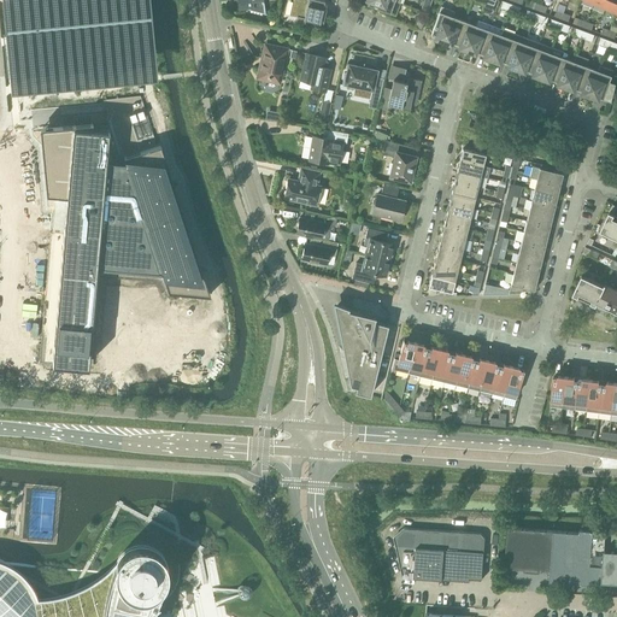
[(15,0),(18,34),(9,37),(13,51),(19,50),(22,72),(144,62),(139,10),(148,6),(146,0),(15,0)]
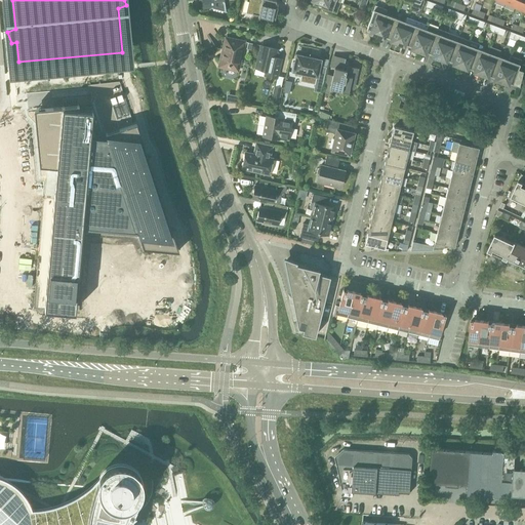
[(202,0),(203,6),(212,5),(212,7),(211,7),(211,8),(227,12),(227,11),(225,11),(223,0),(202,0)]
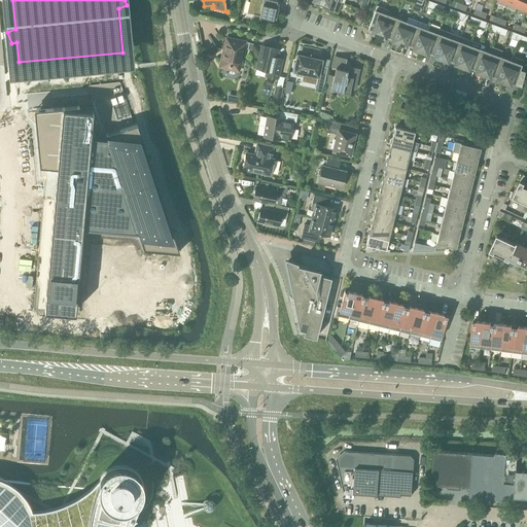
[(276,20),(278,11),(275,11),(277,0),(275,0),(250,0),(250,1),(252,2),(250,13),(276,20)]
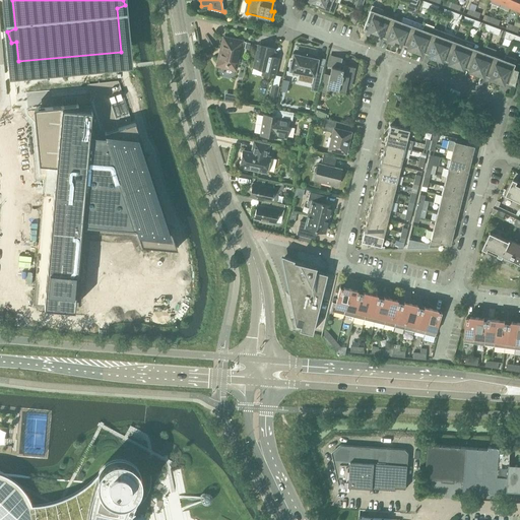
[(337,2),(331,0),(310,0),(311,0),(310,4),(333,13),(337,2)]
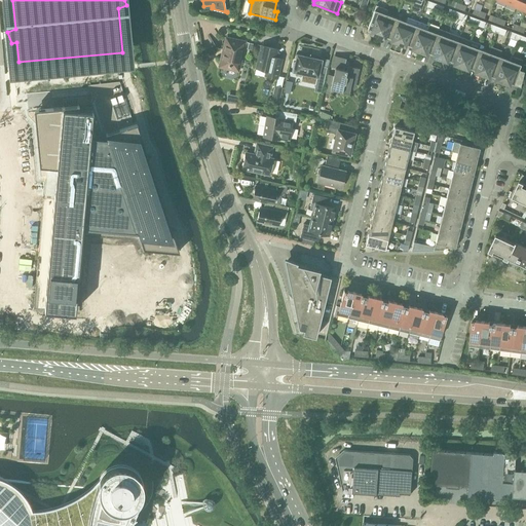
[(525,0),(519,0),(516,7),(525,11),(525,9),(525,0)]
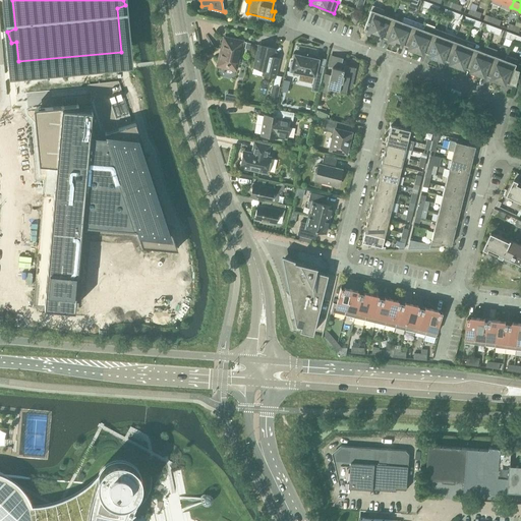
[(429,9),(432,3),(424,1),(422,6),(429,9)]
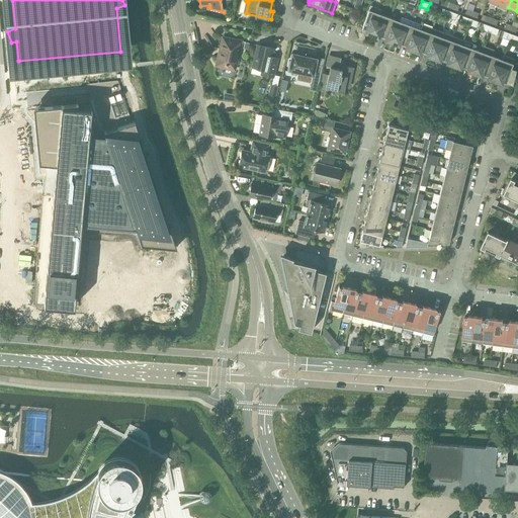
[(437,6),(430,3),(427,9),(435,12),(437,6)]
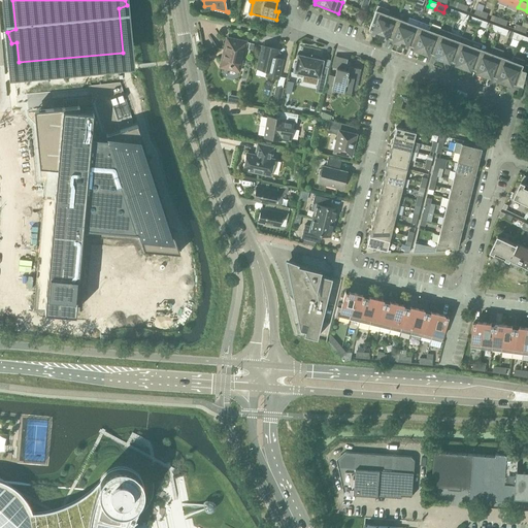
[(377,5),(368,29),(372,31),(372,32),(378,35),(387,13),(388,9),(377,5)]
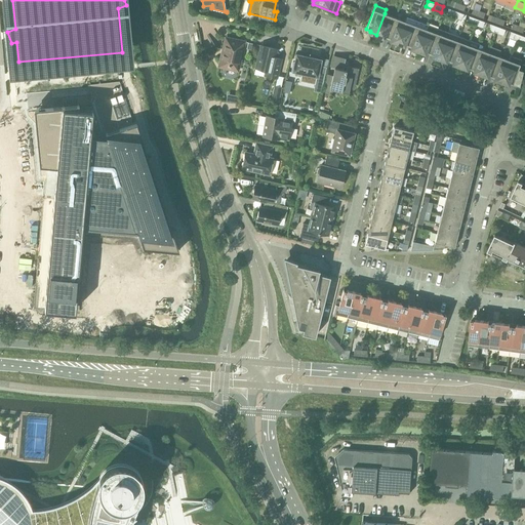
[(454,17),(456,11),(448,8),(446,14),(454,17)]
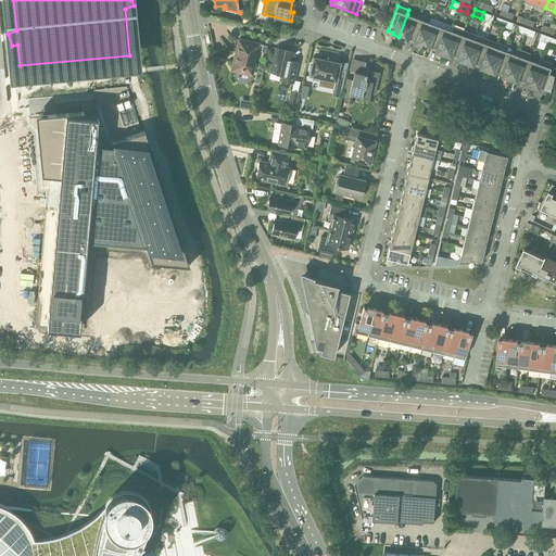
[(491,15),(483,12),(481,19),(489,21),(491,15)]
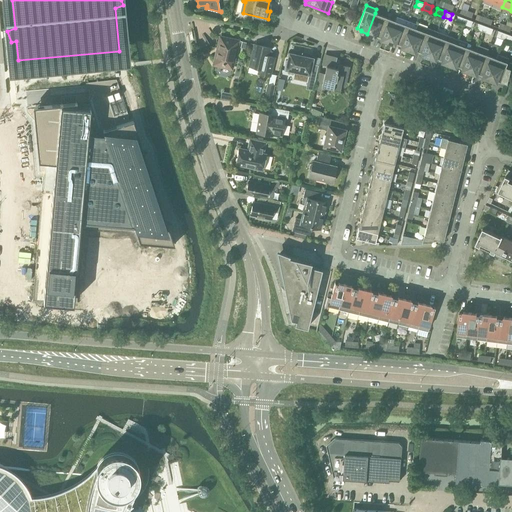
[(378,36),(385,17),(375,13),(367,34),(374,36),(374,35),(378,36)]
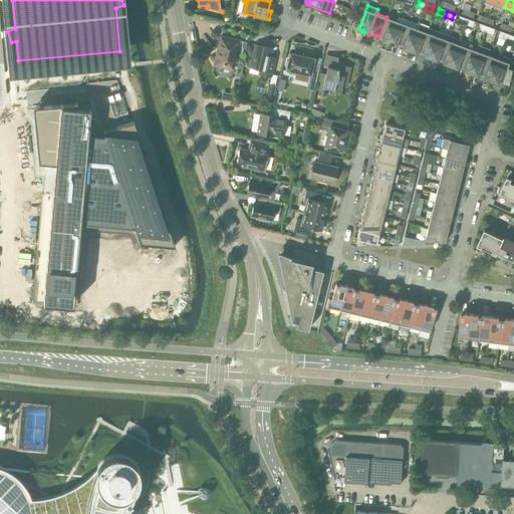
[(350,24),(353,17),(347,15),(345,22),(350,24)]
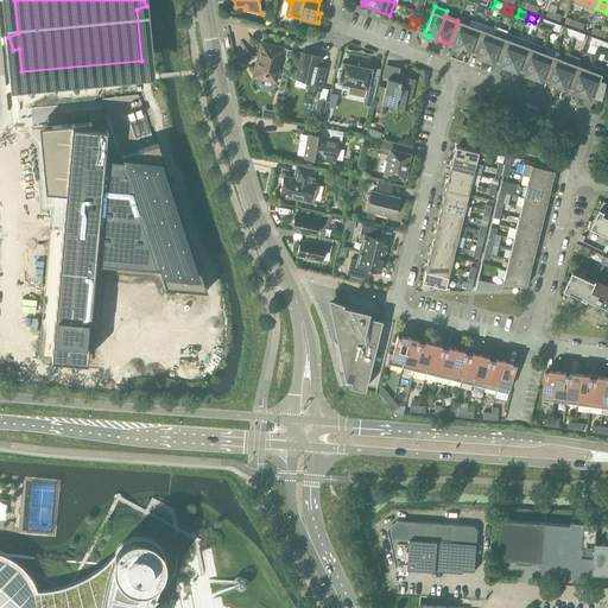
[(481,30),(483,24),(472,19),(469,25),(460,49),(468,52),(468,50),(473,52),(481,30)]
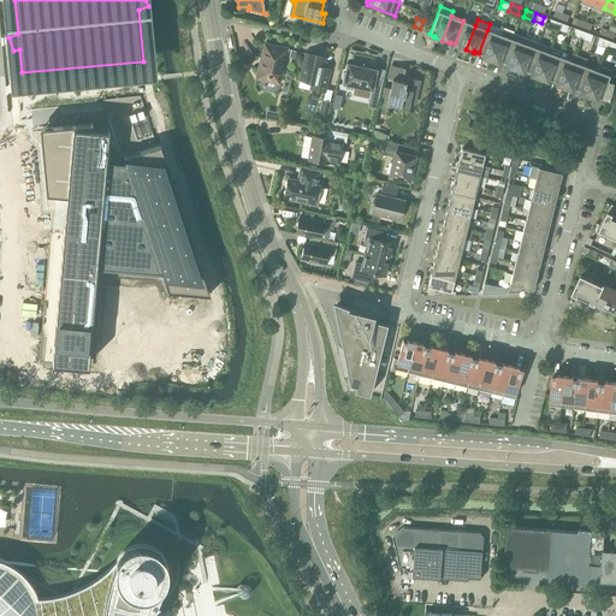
[(557,29),(560,23),(550,19),(548,25),(557,29)]
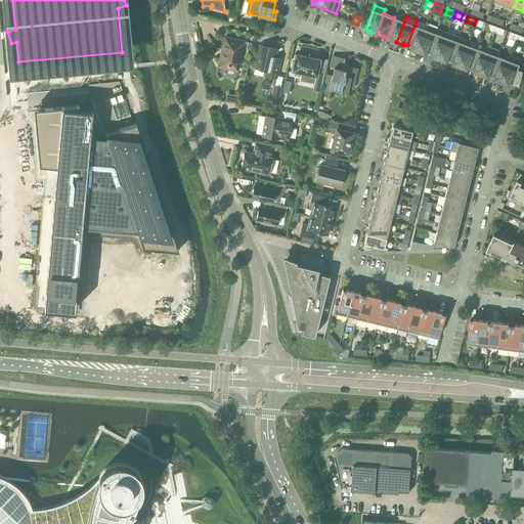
[(396,42),(404,22),(394,17),(387,37),(390,38),(390,40),(396,42)]
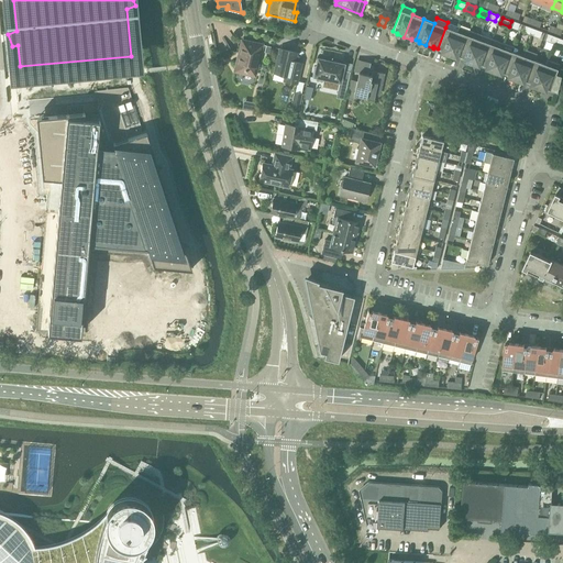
[(519,23),(511,21),(509,26),(517,30),(519,23)]
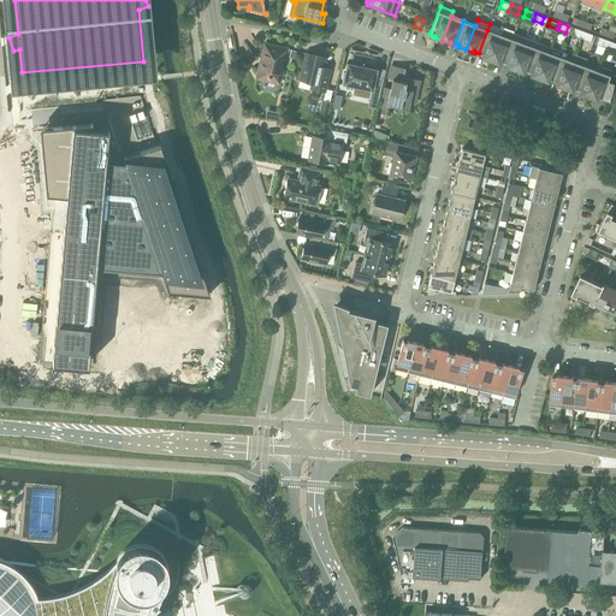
[(491,59),(502,29),(490,24),(487,30),(479,53),(484,54),(483,55),(491,59)]
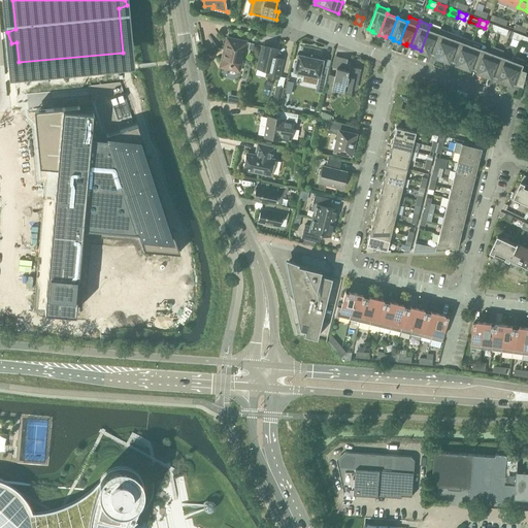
[(498,33),(500,27),(493,24),(491,30),(498,33)]
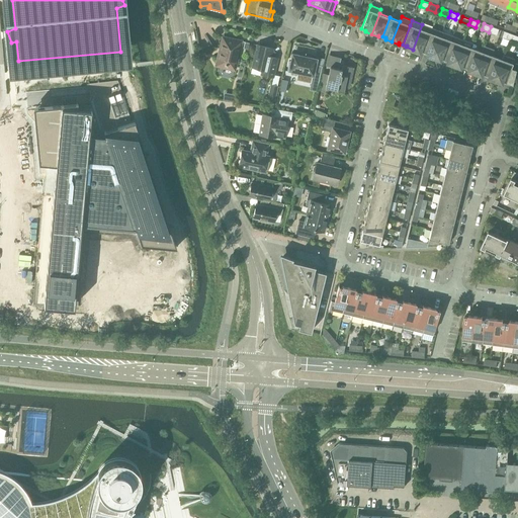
[(423,52),(432,28),(422,24),(413,50),(419,52),(420,51),(423,52)]
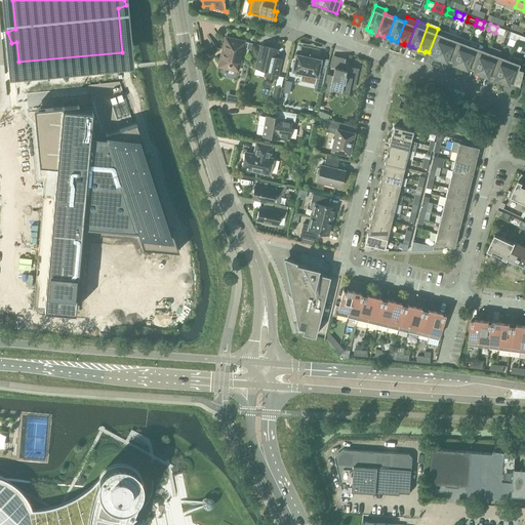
[(506,30),(497,27),(495,33),(502,36),(506,30)]
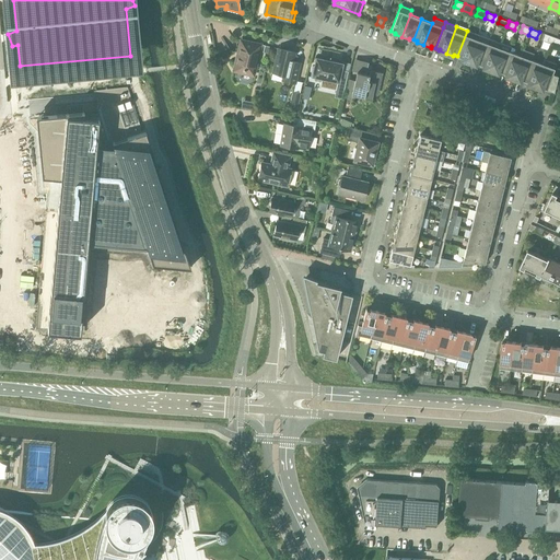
[(468,61),(478,35),(467,31),(457,56),(462,57),(461,59),(468,61)]
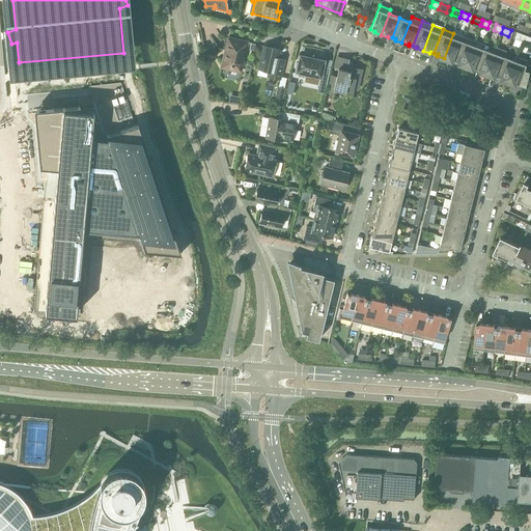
[(522,40),(524,35),(516,32),(514,38),(522,40)]
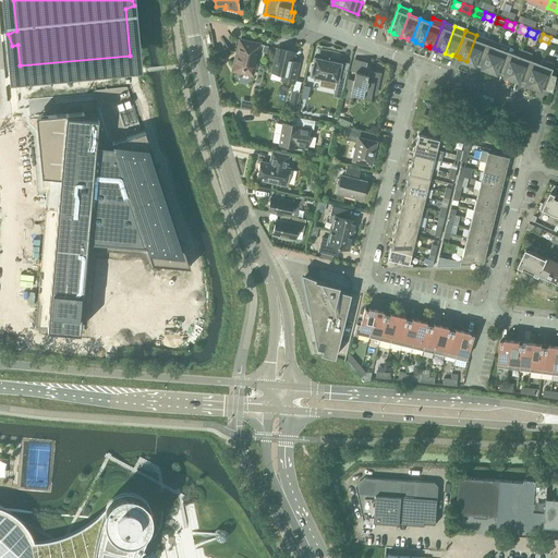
[(477,64),(487,38),(476,35),(466,61),(473,64),(474,62),(477,64)]
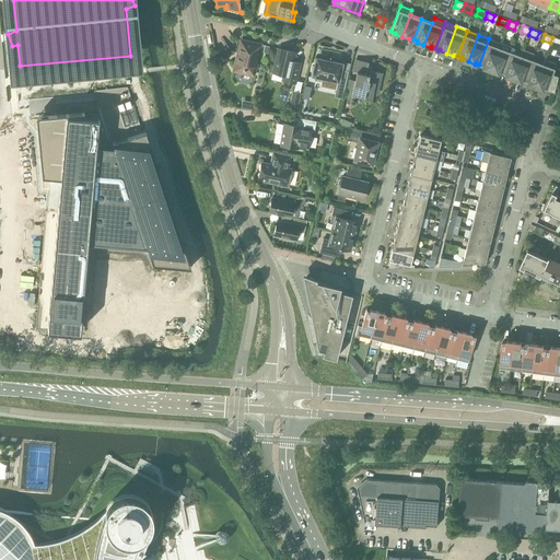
[(559,42),(559,39),(552,37),(550,43),(559,46),(559,42)]
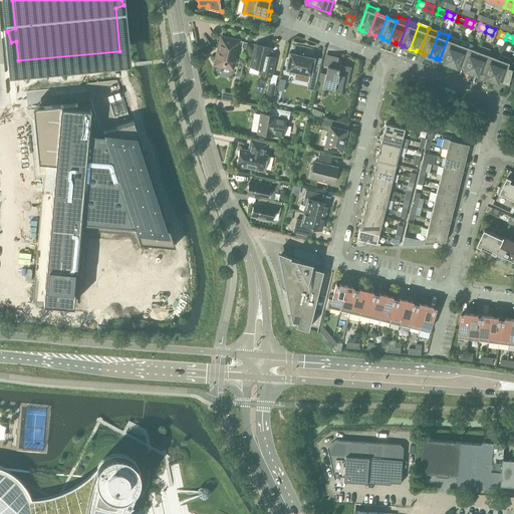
[(450,64),(458,44),(459,39),(449,35),(440,59),(444,60),(444,62),(450,64)]
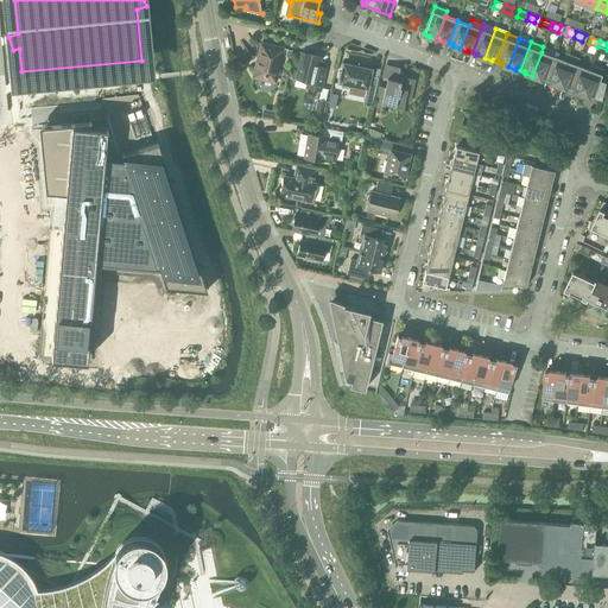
[(261,52),(259,54),(253,75),(255,77),(259,78),(261,77),(265,77),(267,76),(276,78),(283,48),(263,43),(261,52)]
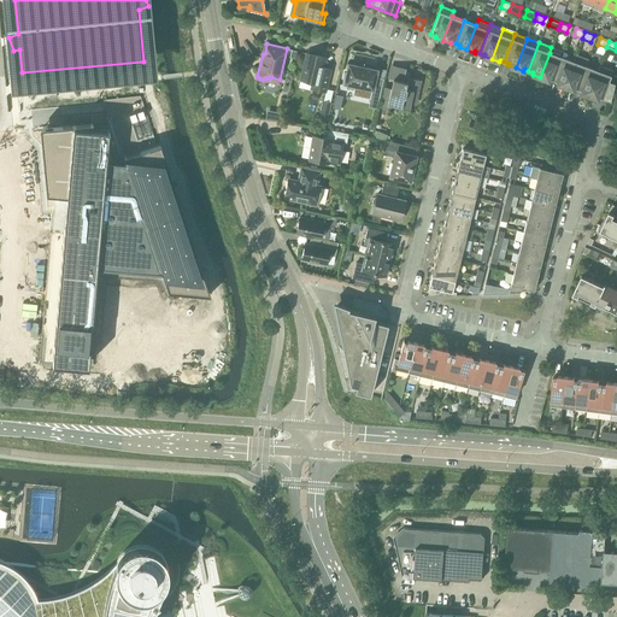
[(325,92),(331,69),(323,68),(325,58),(306,53),(300,80),(312,82),(311,88),(325,92)]
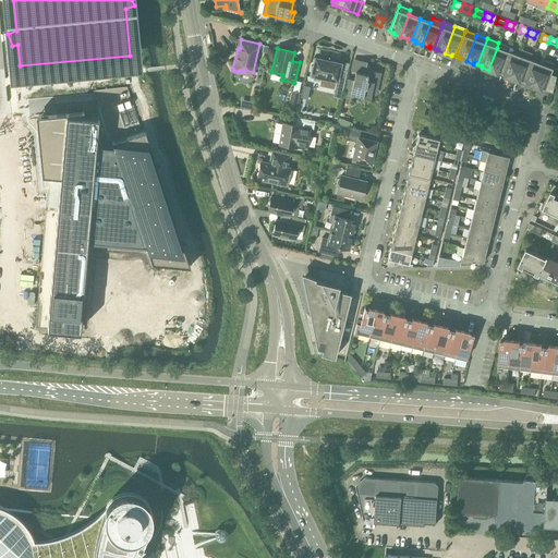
[(500,72),(508,51),(497,48),(488,70),(496,72),(496,71),(500,72)]
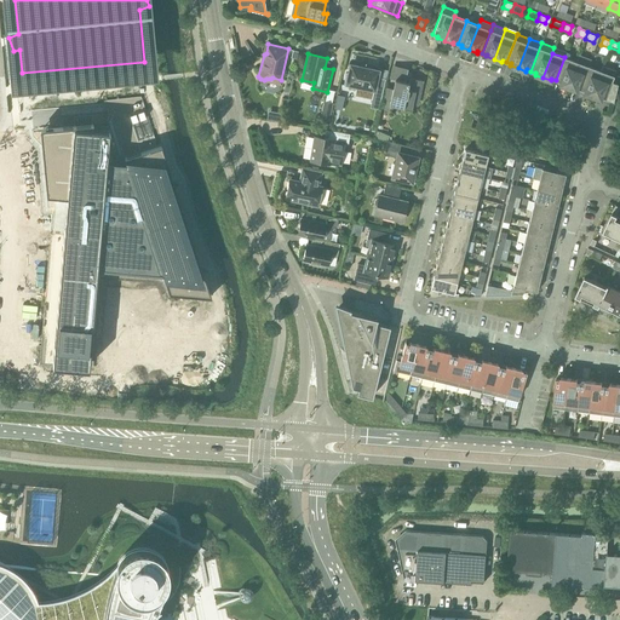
[(567,86),(577,62),(564,57),(556,80),(560,82),(560,84),(567,86)]
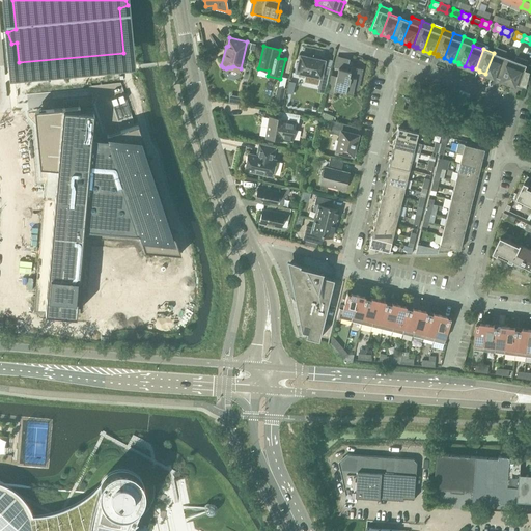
[(497,77),(504,57),(494,53),(485,74),(493,77),(493,75),(497,77)]
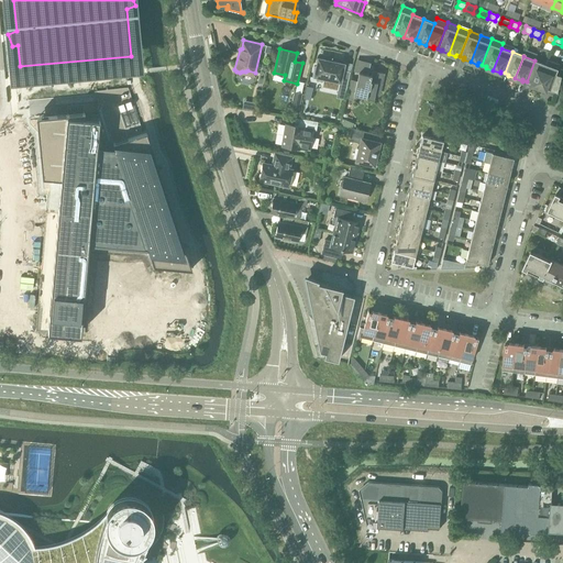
[(324,78),(340,81),(335,98),(343,99),(349,74),(342,73),(343,64),(318,58),(317,66),(315,66),(312,77),(324,79),(324,78)]
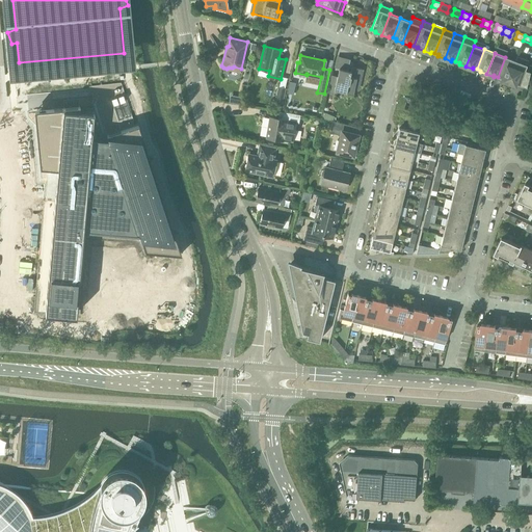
[(526,87),(530,72),(525,70),(528,60),(517,56),(515,61),(507,82),(514,84),(515,83),(526,87)]
